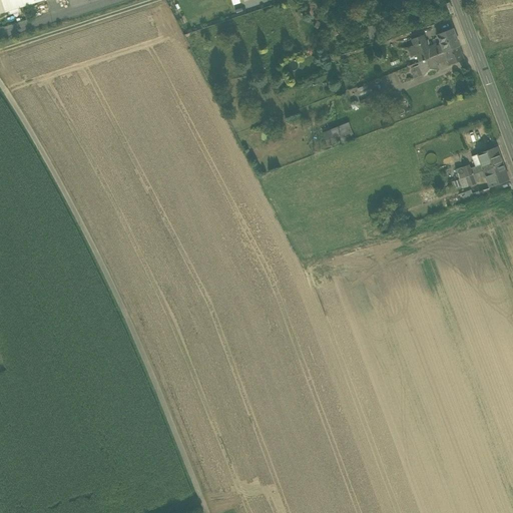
[(0,0),(0,13),(41,0),(0,0)]
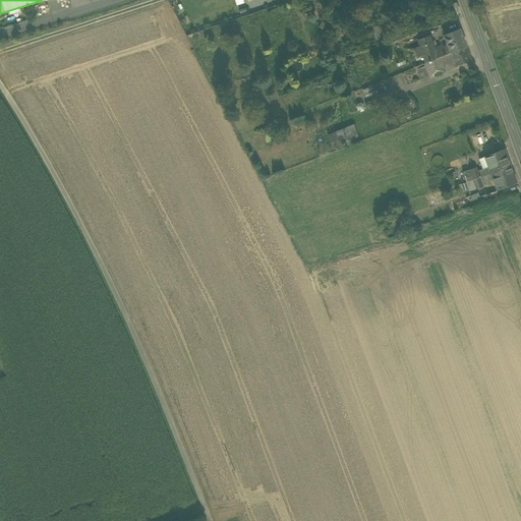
[(398,10),(389,10),(389,21),(399,20),(398,10)]
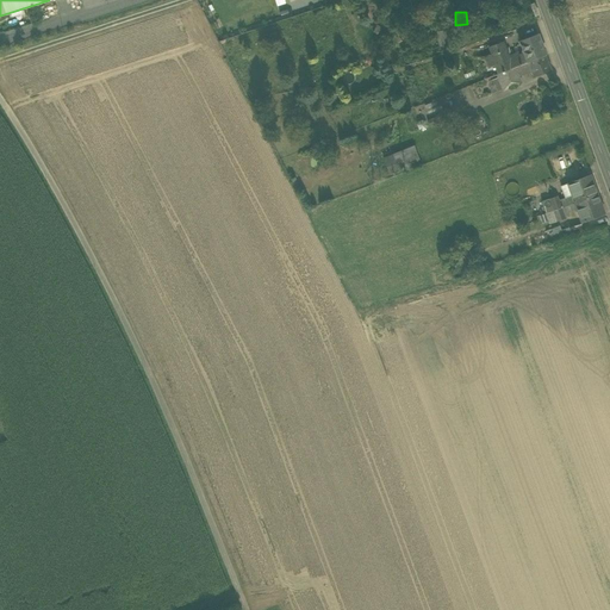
[(453,29),(444,31),(448,42),(456,39),(453,29)]
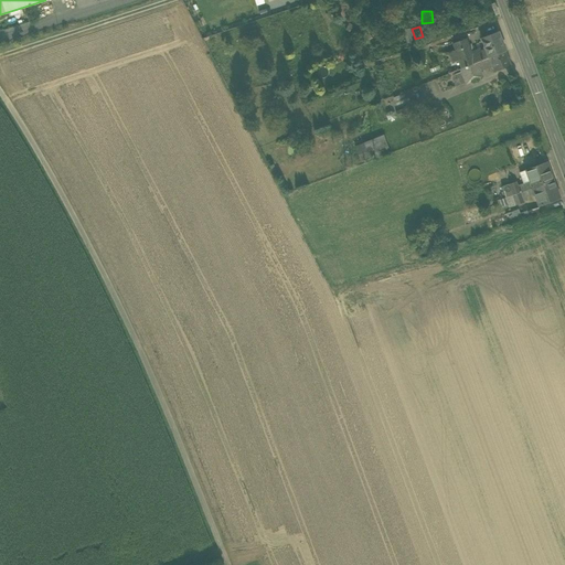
[(411,28),(402,30),(406,43),(415,41),(415,39),(412,29),(411,28)]
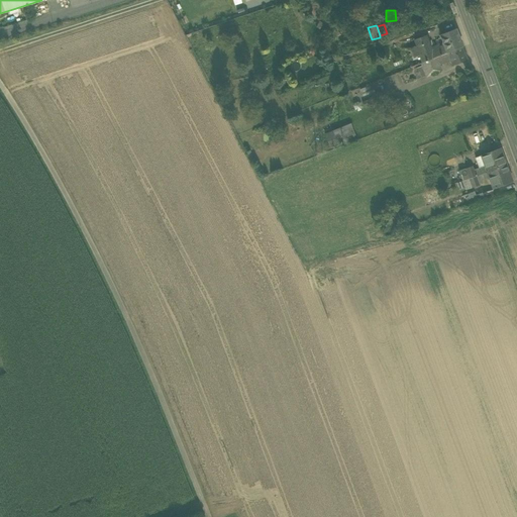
[(441,35),(446,49),(447,53),(462,46),(456,29),(441,35)]
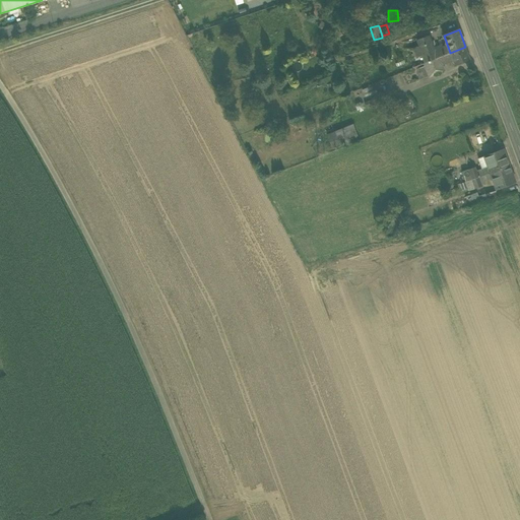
[(423,55),(426,63),(437,58),(435,53),(428,36),(416,40),(419,46),(414,48),(417,57),(423,55)]
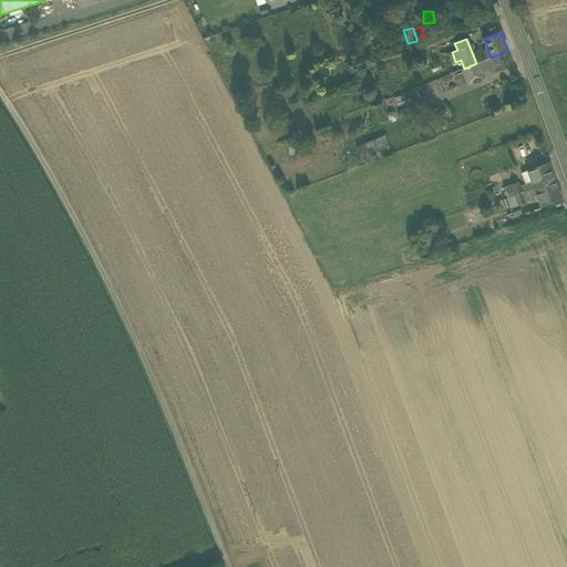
[(513,65),(507,51),(491,58),(476,63),(464,69),(463,69),(468,83),(482,78),(481,74),(483,74),(482,71),(494,66),(496,72),(513,65)]
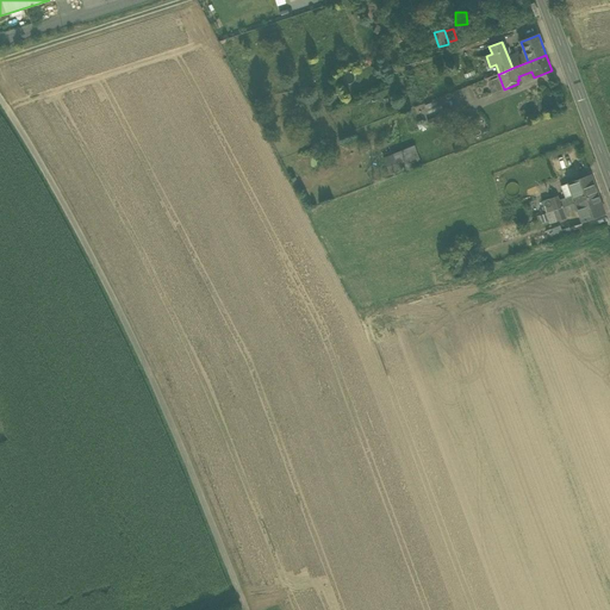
[(512,68),(528,62),(527,58),(524,60),(523,57),(510,62),(512,68)]
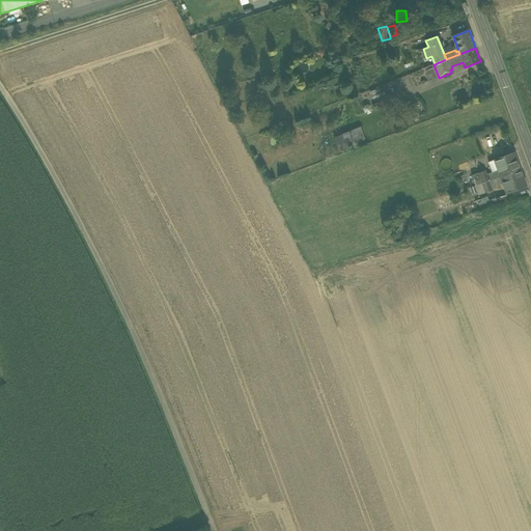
[(427,80),(437,78),(434,66),(424,70),(427,80)]
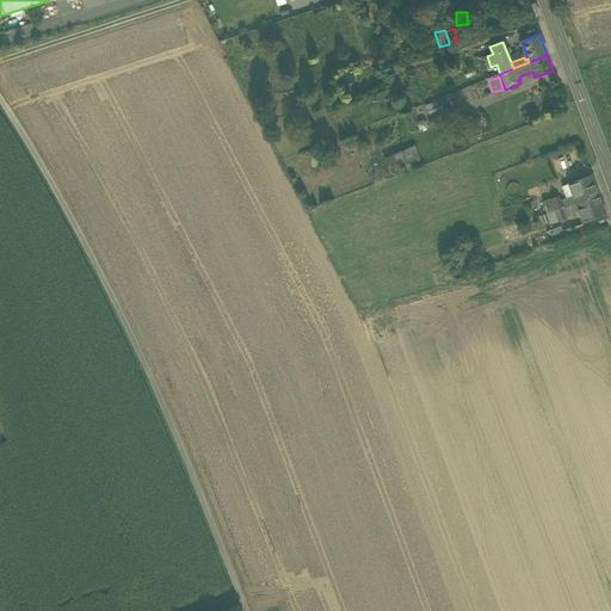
[(445,113),(429,121),(431,128),(449,121),(445,113)]
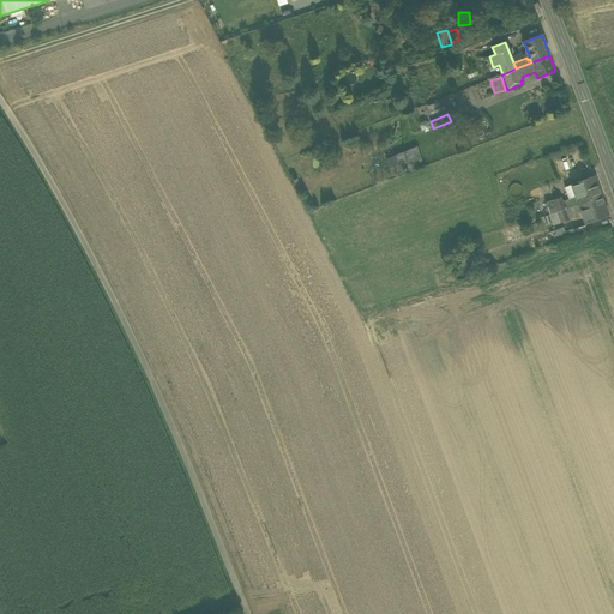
[(416,146),(396,155),(398,160),(411,155),(416,164),(422,162),(416,146)]
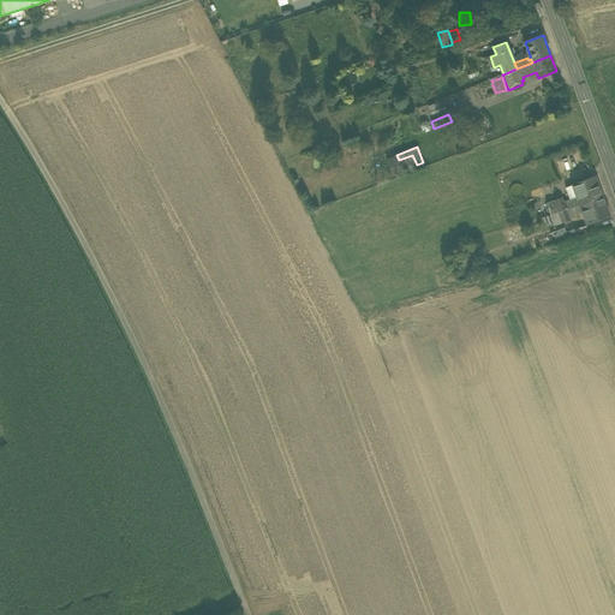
[(417,165),(412,155),(399,160),(396,155),(384,160),(390,175),(417,165)]
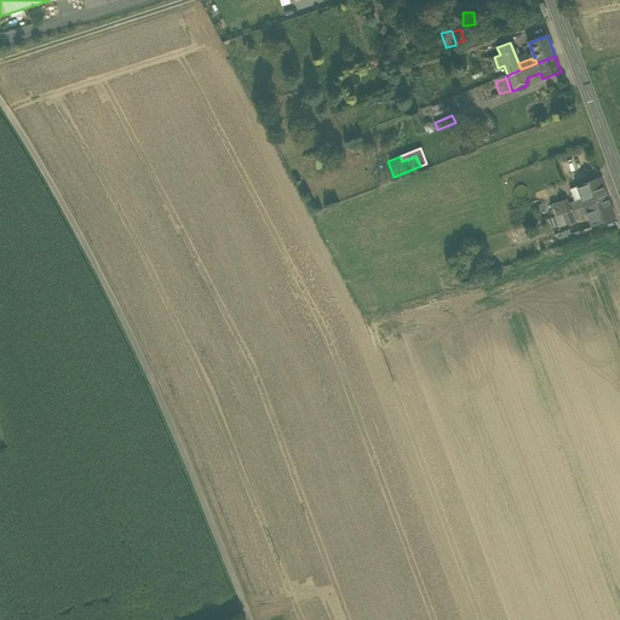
[(578,187),(585,206),(607,197),(600,178),(578,187)]
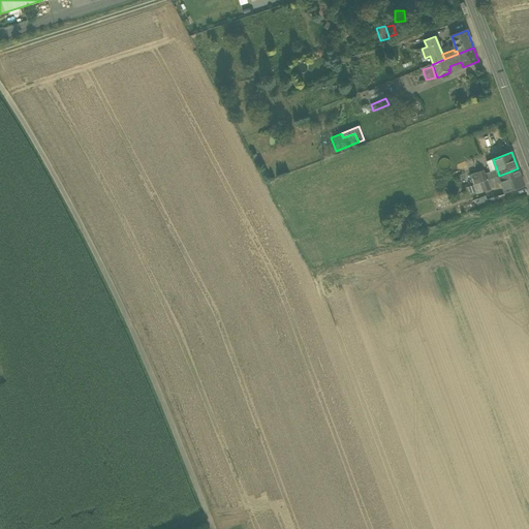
[(488,180),(499,176),(493,159),(488,161),(491,169),(485,172),(488,180)]
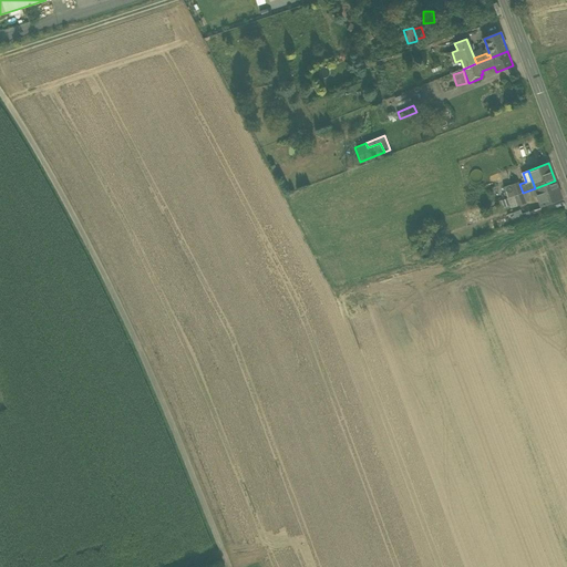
[(508,181),(515,195),(523,193),(519,184),(517,177),(508,181)]
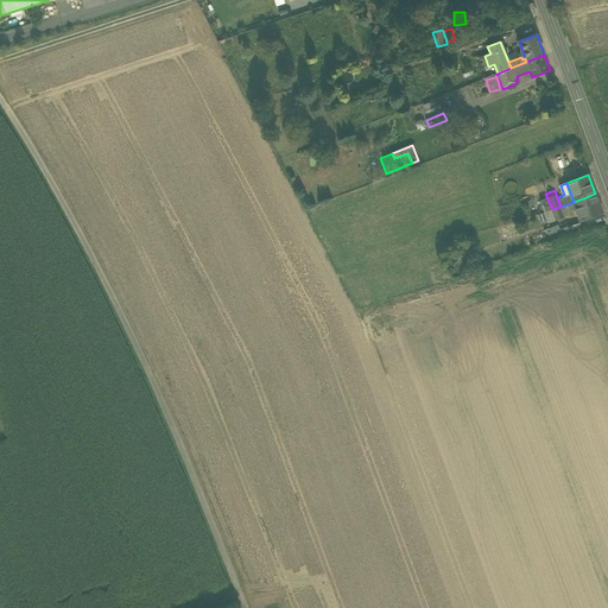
[(539,196),(545,213),(552,209),(545,194),(539,196)]
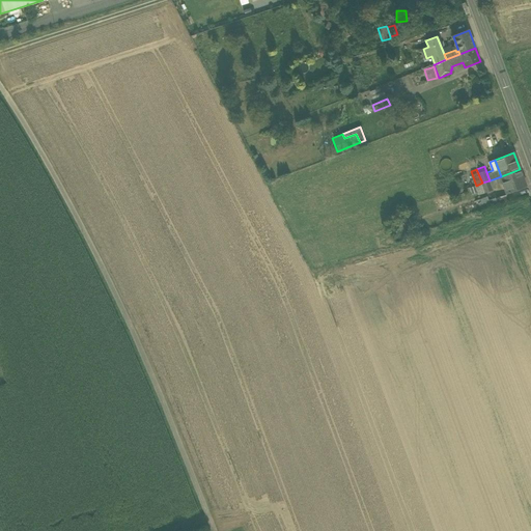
[(526,187),(520,169),(501,176),(503,183),(507,194),(526,187)]
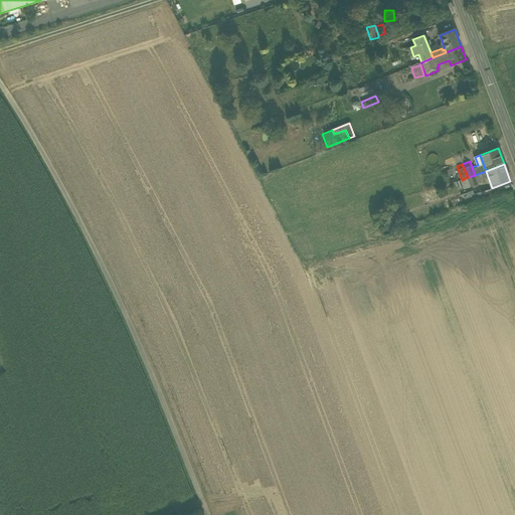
[(486,171),(475,175),(477,181),(488,177),(486,171)]
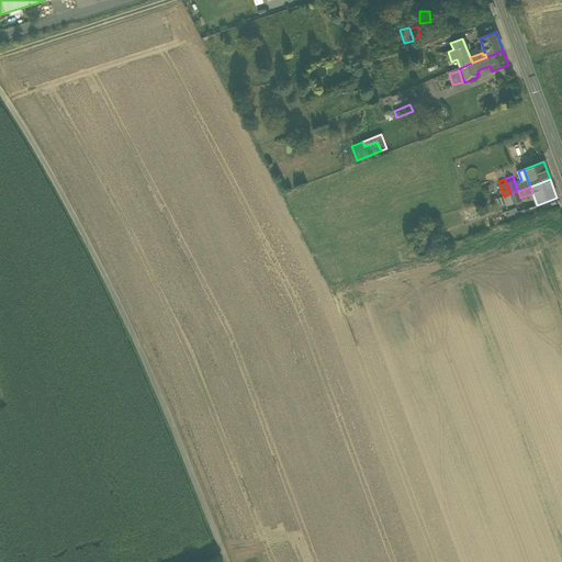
[(520,198),(518,191),(510,193),(514,204),(521,201),(520,198)]
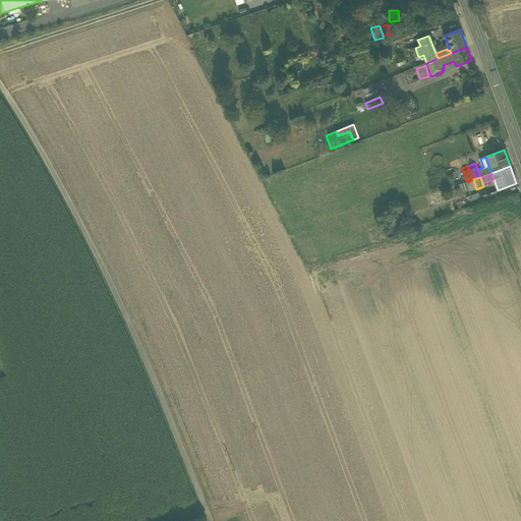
[(476,189),(473,179),(467,182),(466,182),(468,188),(469,191),(476,189)]
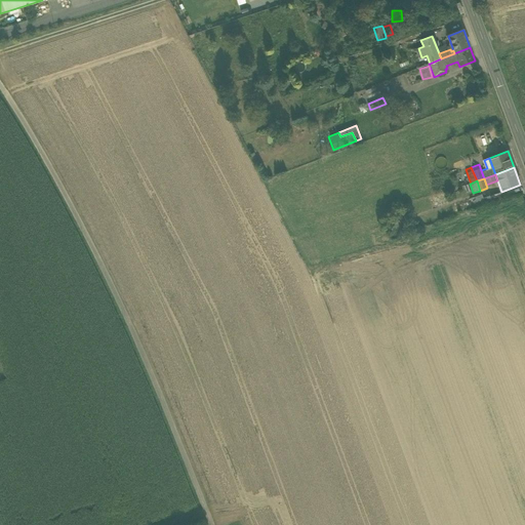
[(474,197),(478,207),(505,198),(501,192),(483,198),(482,194),(474,197)]
